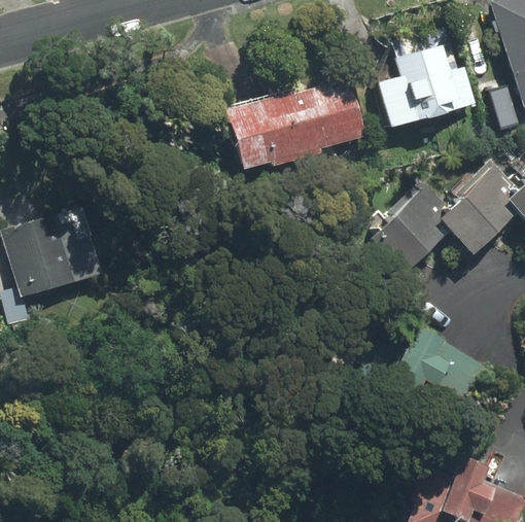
[(524,0),(506,0),(491,5),(522,110),(524,109),(524,0)]
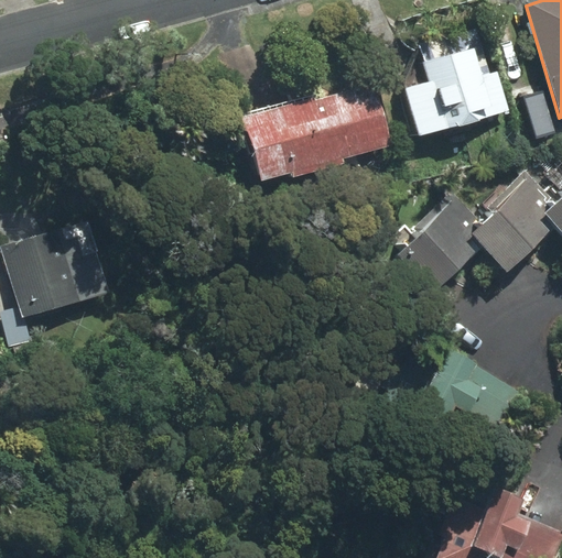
[(404,88),(417,135),(509,112),(498,66),(478,72),(469,35),(421,47),(430,81),(404,88)]
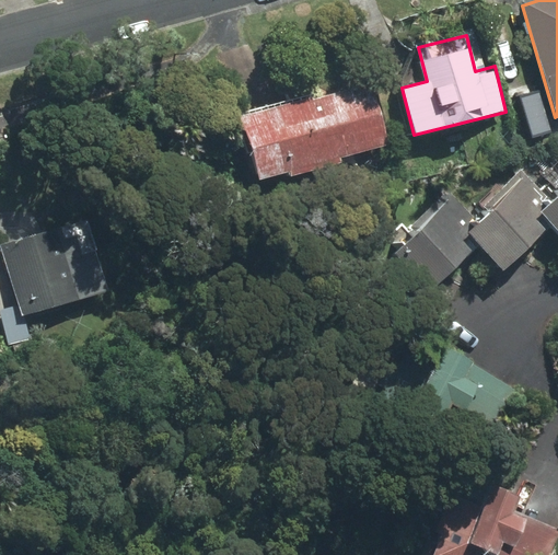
[(374,74),(237,113),(256,180),(393,141),(374,74)]
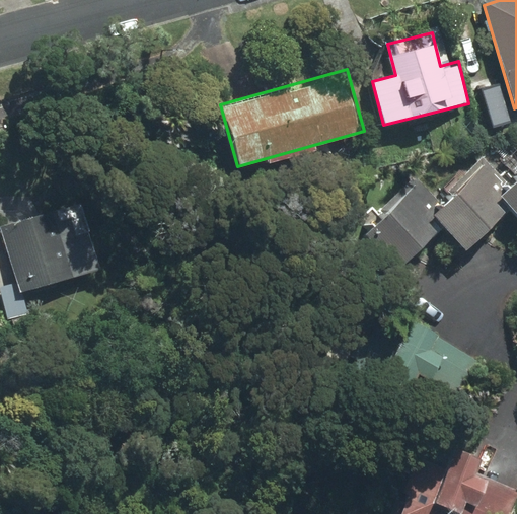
[(427,175),(354,233),(388,275),(442,231),(459,251),(509,211),(516,220),(516,175),(507,185),(486,159),(443,195),(427,175)]
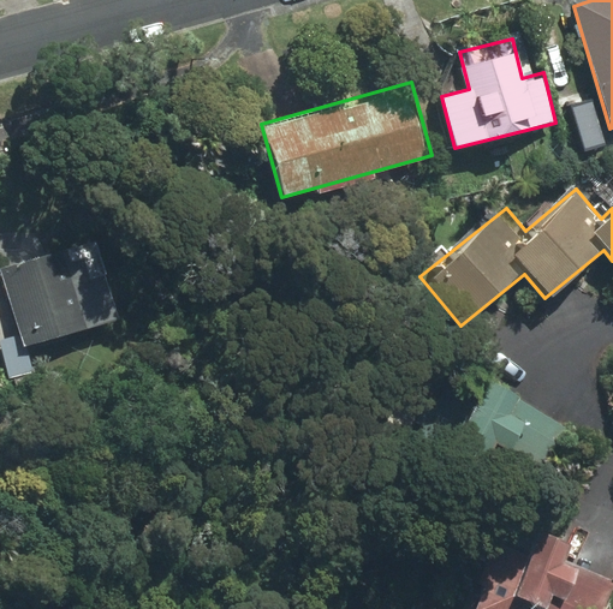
[(103,245),(5,273),(27,350),(125,321),(103,245)]
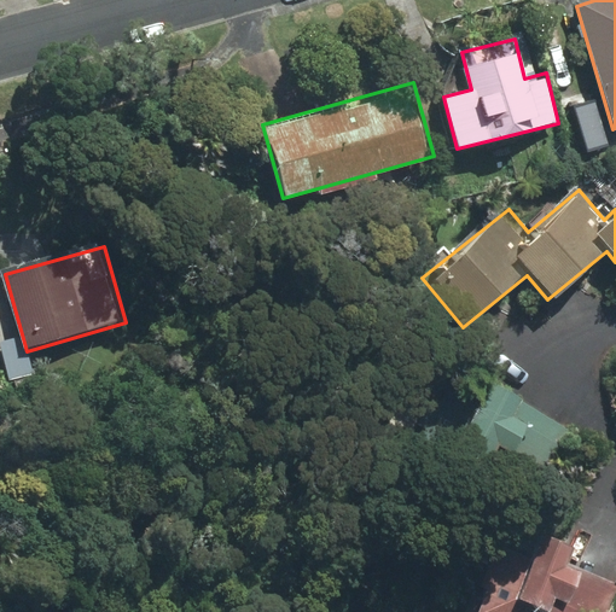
[(577,442),(481,376),(431,448),(528,514),(577,442)]
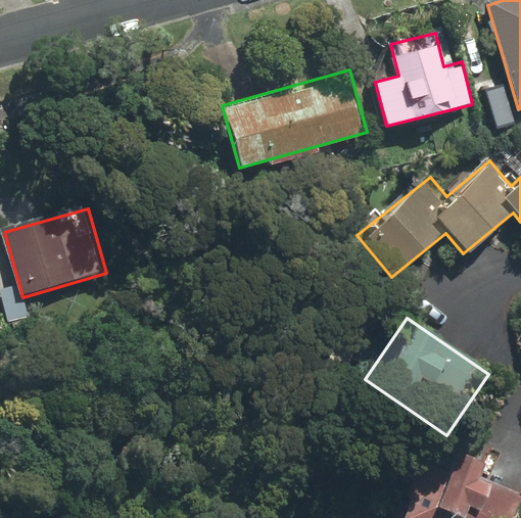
[(456,517),(457,514),(464,517),(466,517),(470,507),(482,511),(479,517),(520,517),(520,495),(480,480),(488,458),(435,438),(405,517),(456,517)]
